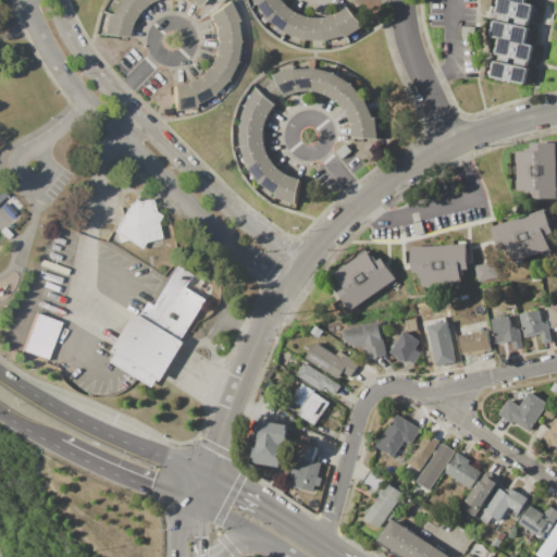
[(131,23),(137,11),(124,0),(118,0),(109,13),(131,23)]
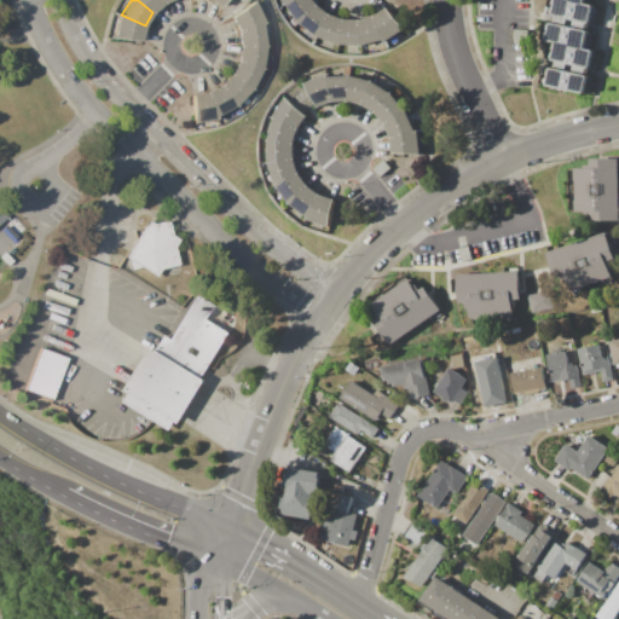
[(138,0),(152,12),(165,3),(162,0),(138,0)]
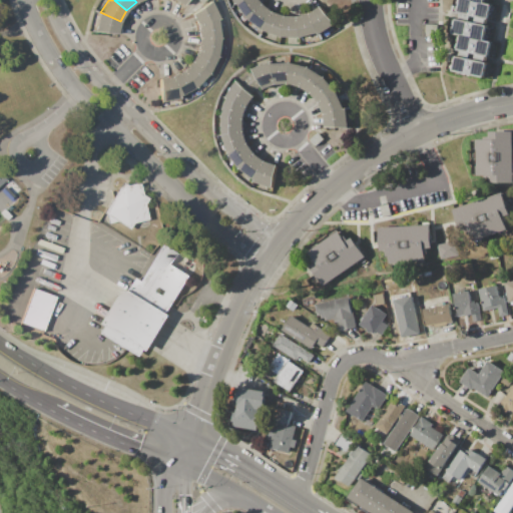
[(264,4),(261,0),(241,0),(236,3),(247,18),(264,4)]
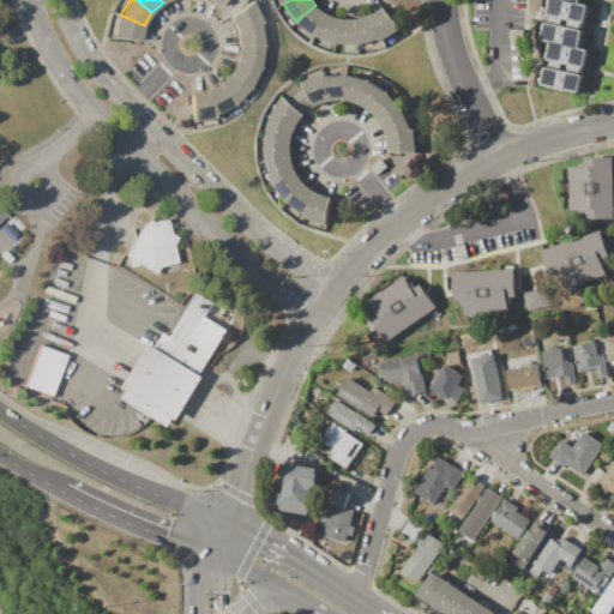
[(579,0),(579,5),(588,6),(584,24),(551,16),(553,0),(579,0)]
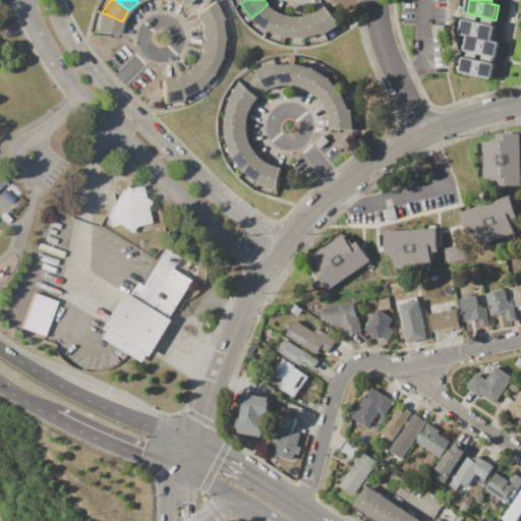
[(215,2),(210,4),(197,13),(194,15),(199,26),(220,21),(223,20),(215,2)]
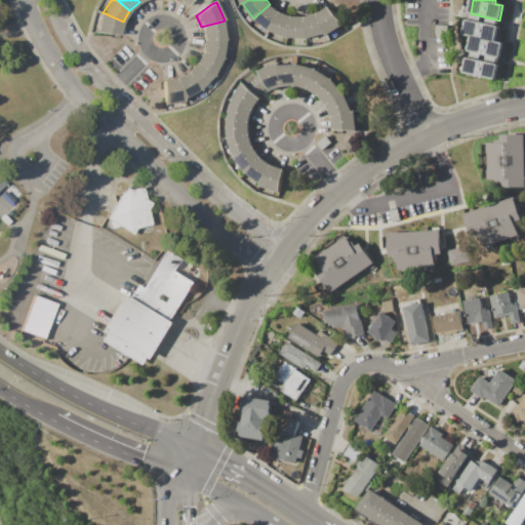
[(280,11),(270,4),(253,18),(269,31),(280,11)]
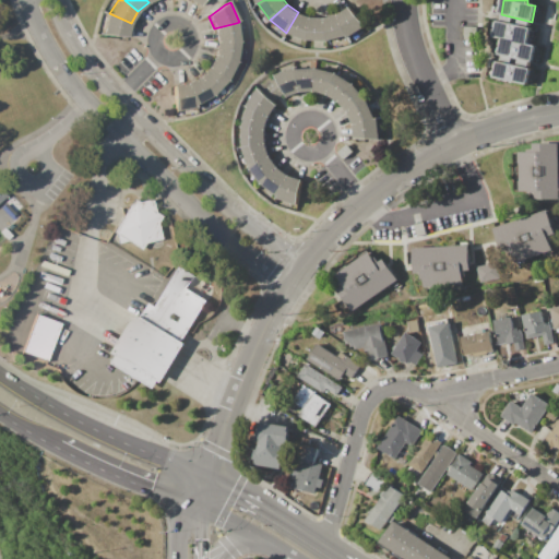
[(348,7),(367,26),(347,37),(346,35),(337,13),(348,7)]
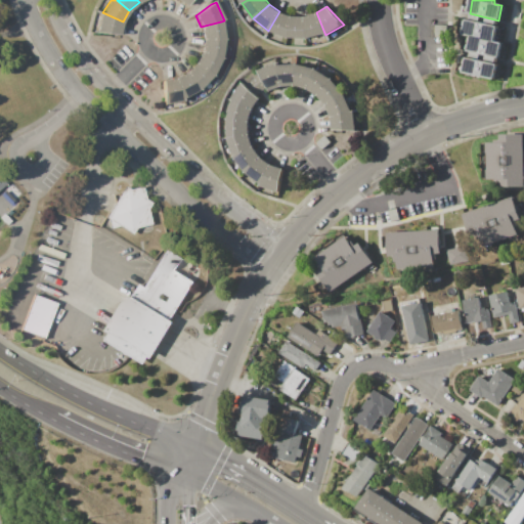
[(118,35),(94,32),(101,11),(102,12),(123,22),(118,35)]
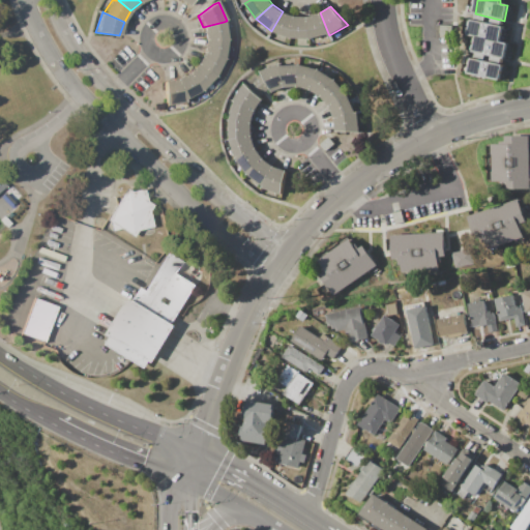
[(294,16),(283,11),(271,31),(291,37),(294,16)]
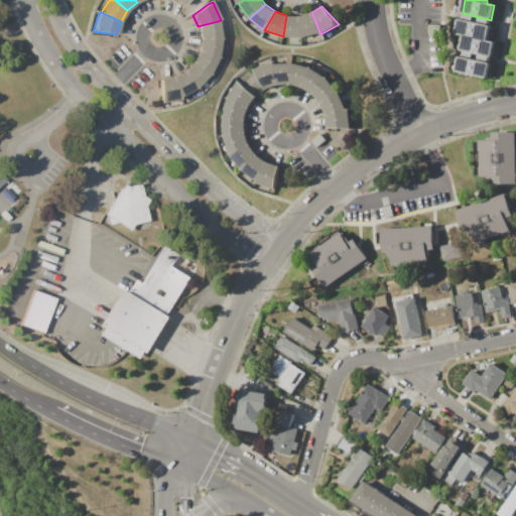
[(311,12),(298,16),(302,36),(319,32),(311,12)]
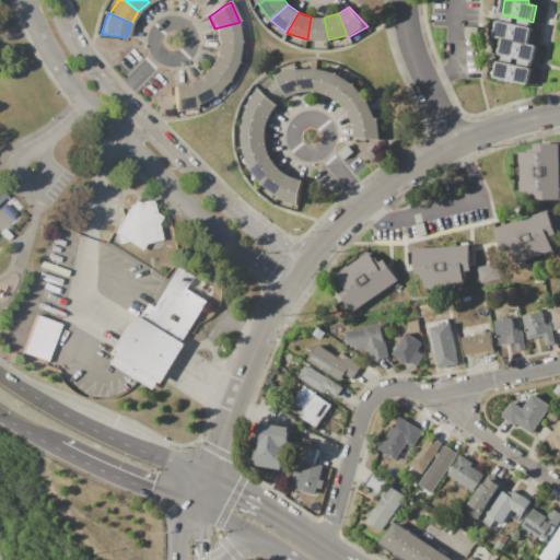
[(261,20),(266,16),(270,22),(266,25),(261,20)]
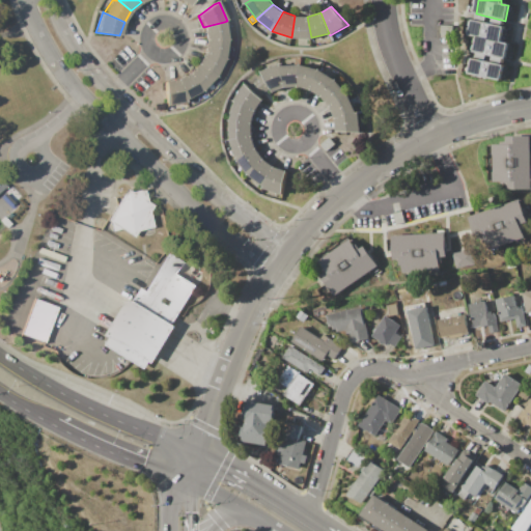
[(307,17),(295,16),(291,37),(311,37),(307,17)]
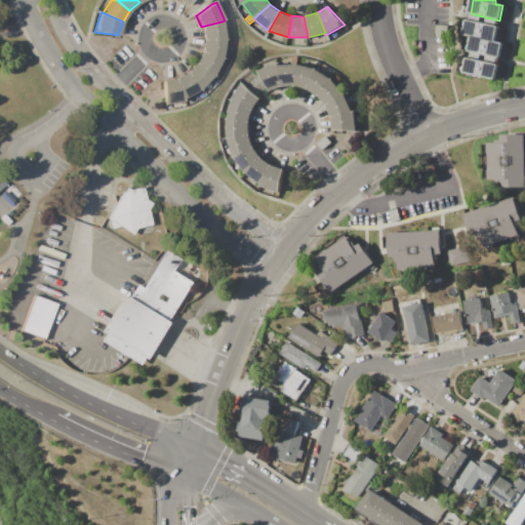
[(469,19),(498,27),(495,41),(503,43),(499,57),(471,50),(474,36),(466,33),(469,19)]
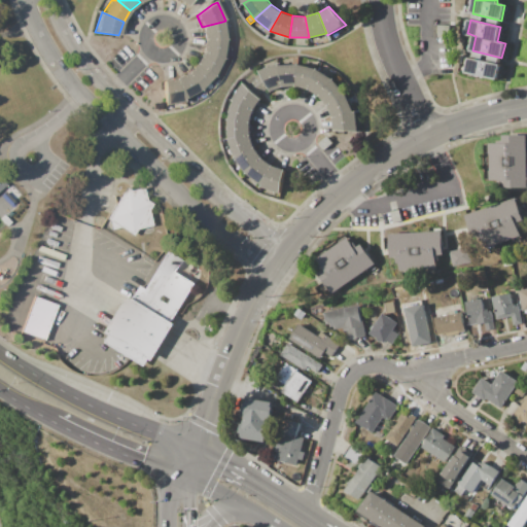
[(202,27),(203,40),(225,40),(222,22),(202,27)]
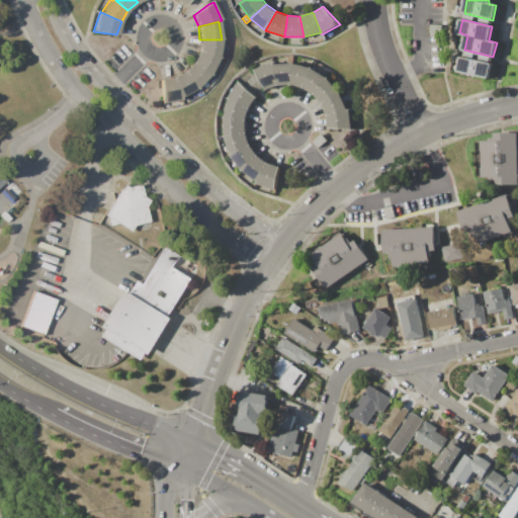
[(430,25),(442,25),(442,34),(430,34),(430,25)]
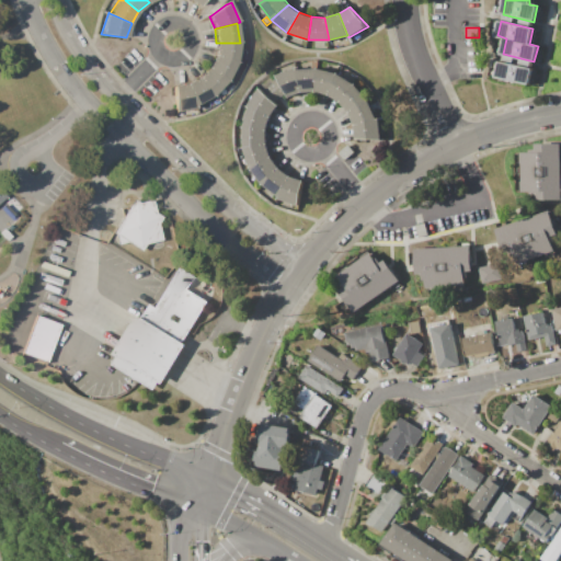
[(216,43),(214,56),(237,64),(240,43),(216,43)]
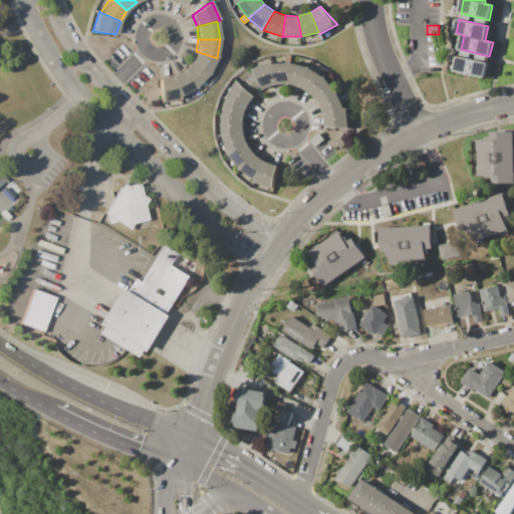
[(196,51),(190,62),(207,75),(217,58),(196,51)]
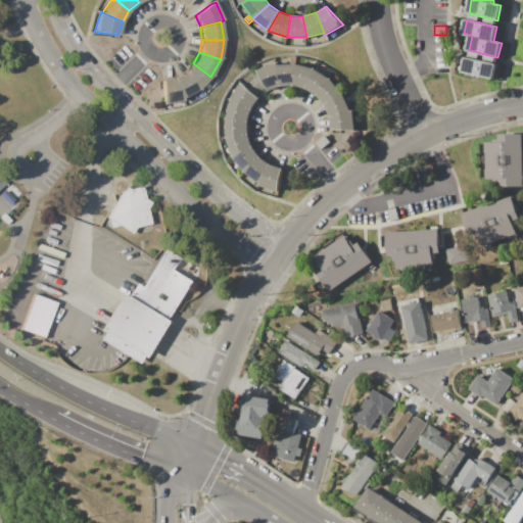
[(466,57),(497,64),(493,79),(463,70),(466,57)]
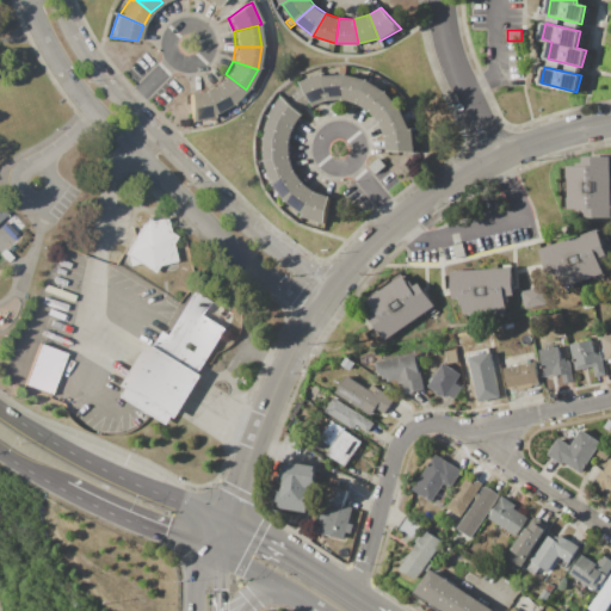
[(300,82),(302,87),(312,103),(314,106),(327,100),(322,76),(321,73),(300,82)]
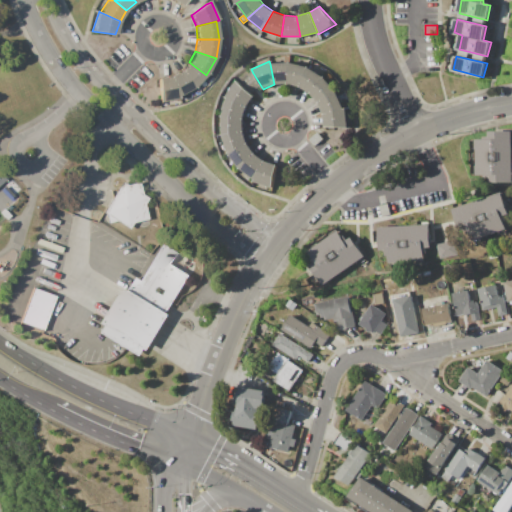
[(189,62),(181,71),(193,88),(206,75),(189,62)]
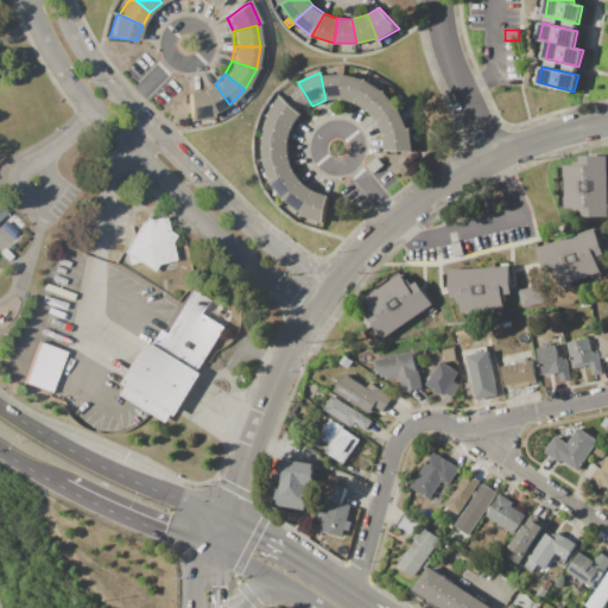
[(325,100),(341,100),(343,74),(321,76),(325,100)]
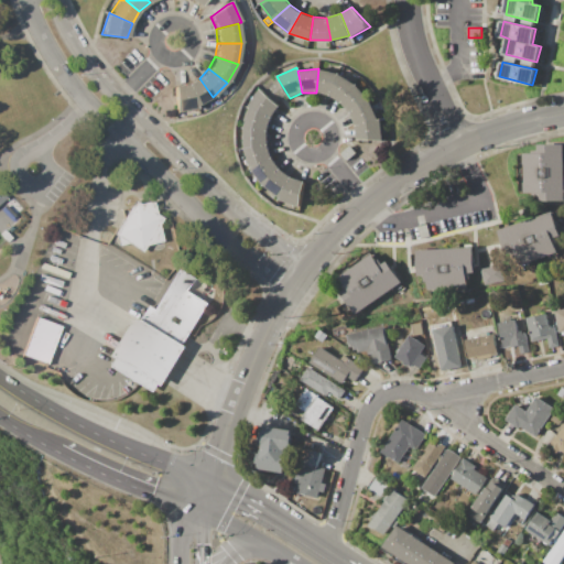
[(316,93),(331,96),(338,73),(318,68),(316,93)]
